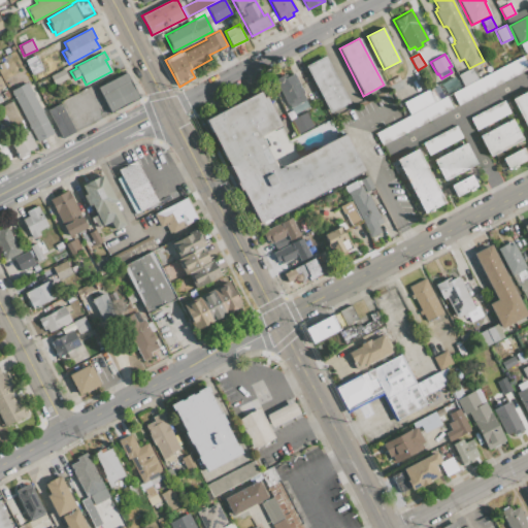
[(25,61),(34,55),(42,68),(33,74),(25,61)]
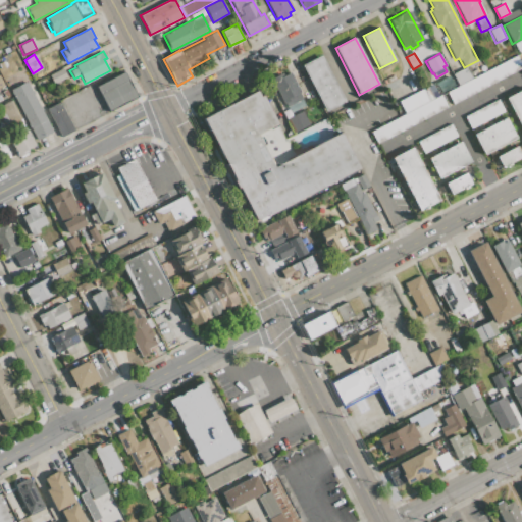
[(302,65),(321,55),(345,102),(325,112),(302,65)]
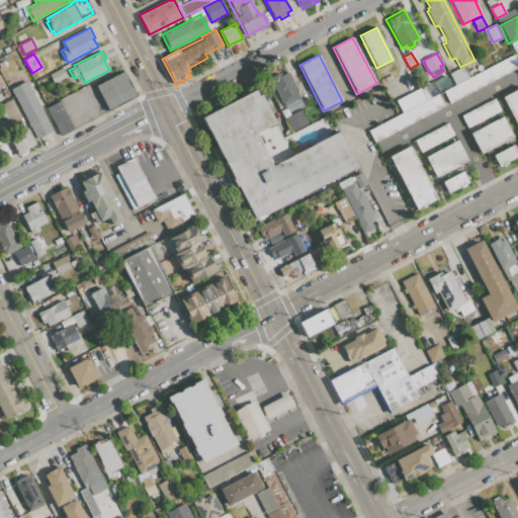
[(443,91),(454,85),(449,74),(463,67),(469,77),(512,55),(517,67),(449,103),(443,91)]
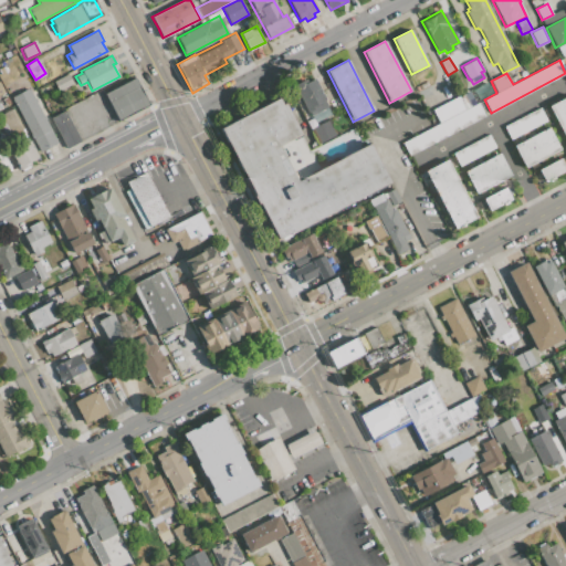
[(53,81),(67,73),(73,83),(58,91),(53,81)]
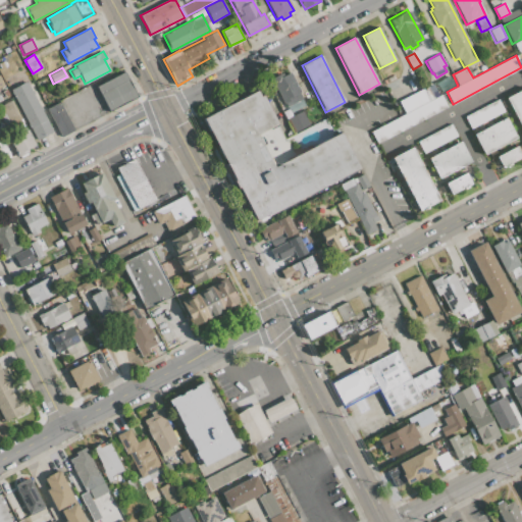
[(97,86),(124,71),(137,96),(110,110),(97,86)]
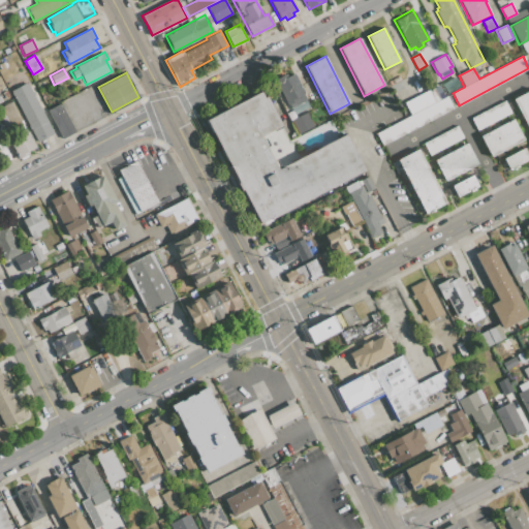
[(274,80),(285,74),(287,78),(296,73),(305,92),(303,93),(307,99),(291,107),(288,103),(286,104),(274,80)]
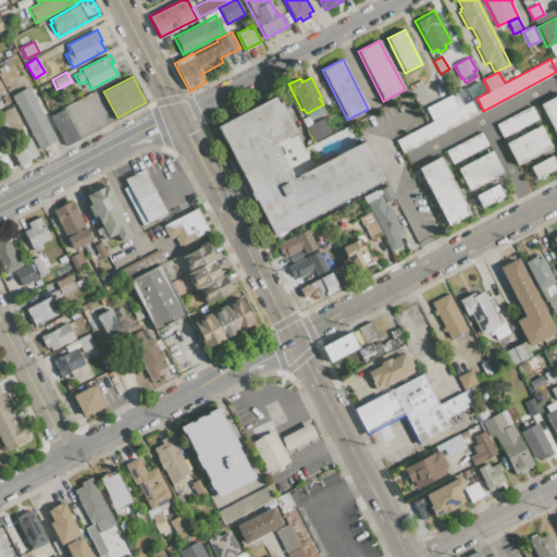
[(11,96),(28,86),(57,140),(39,149),(11,96)]
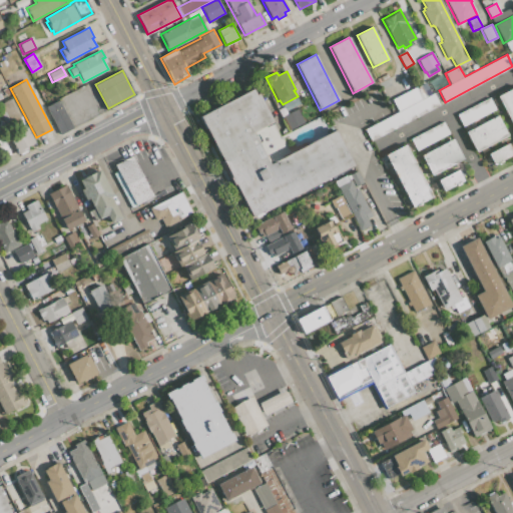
[(416,87),(428,80),(434,92),(423,98),(416,87)]
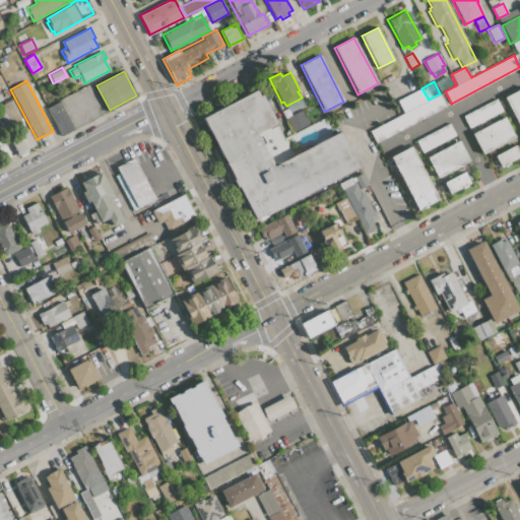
[(2,90),(7,87),(10,94),(5,96),(2,90)]
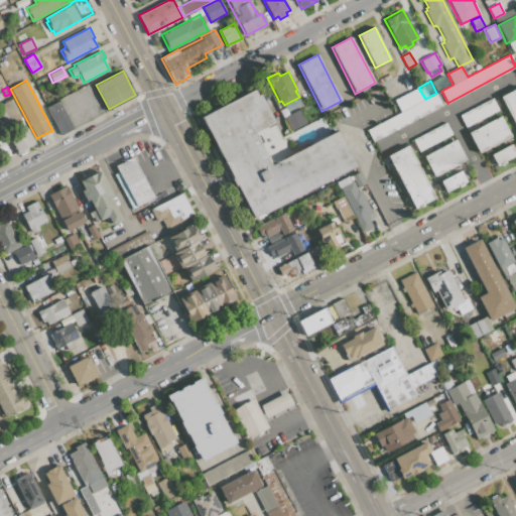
[(393,100),(417,88),(423,99),(400,112),(393,100)]
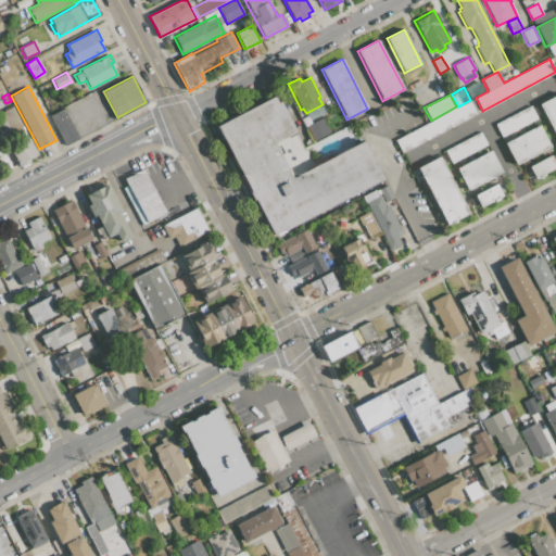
[(555,140),(538,104),(555,95),(555,140)]
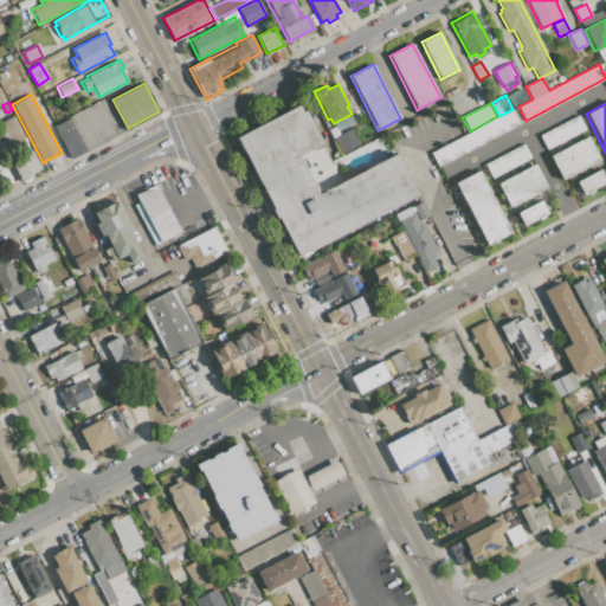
[(236,139),(298,105),(302,113),(304,111),(322,146),(298,158),(317,193),(394,154),(417,195),(298,257),(236,139)]
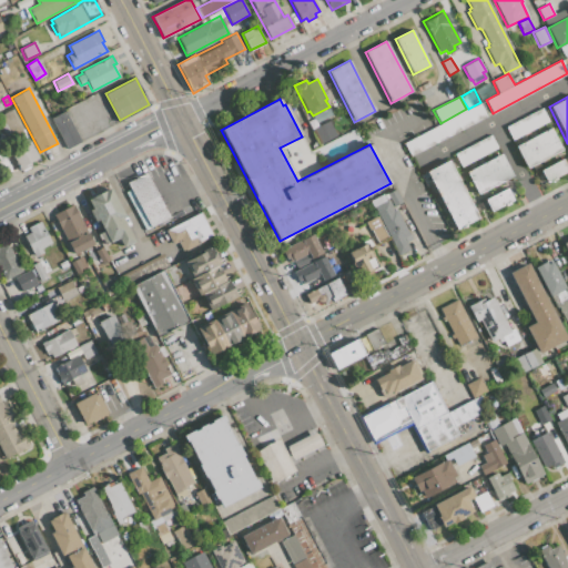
[(403,143),(480,104),(487,117),(411,156),(403,143)]
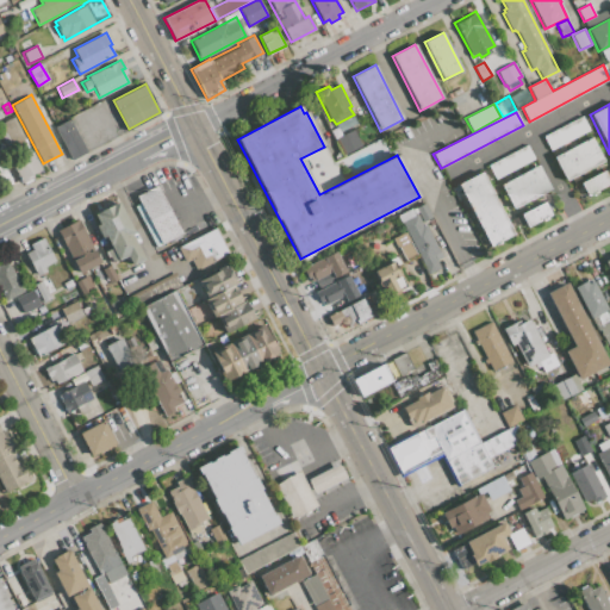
[(542,136),(583,114),(590,129),(549,150),(542,136)]
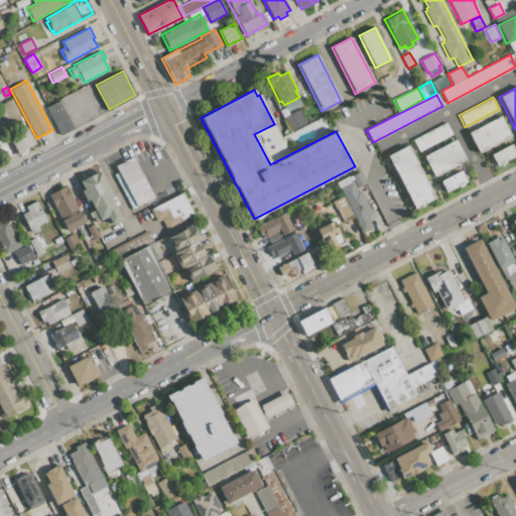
[(0,110),(0,105),(12,99),(23,122),(9,128),(0,110)]
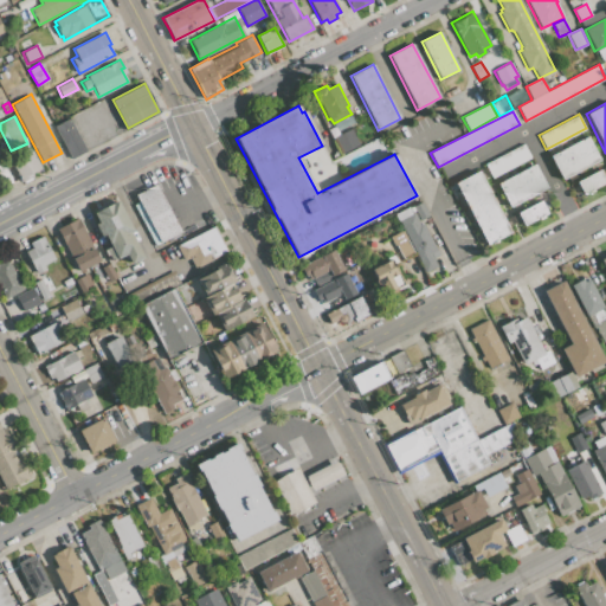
[(53,127),(69,118),(85,150),(71,159),(53,127)]
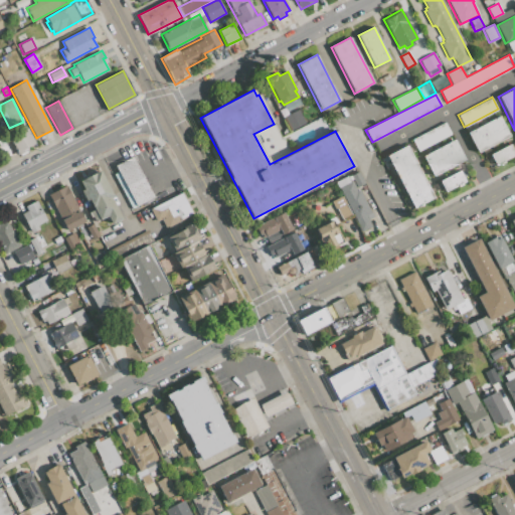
[(282,117),(293,112),(300,127),(290,132),(282,117)]
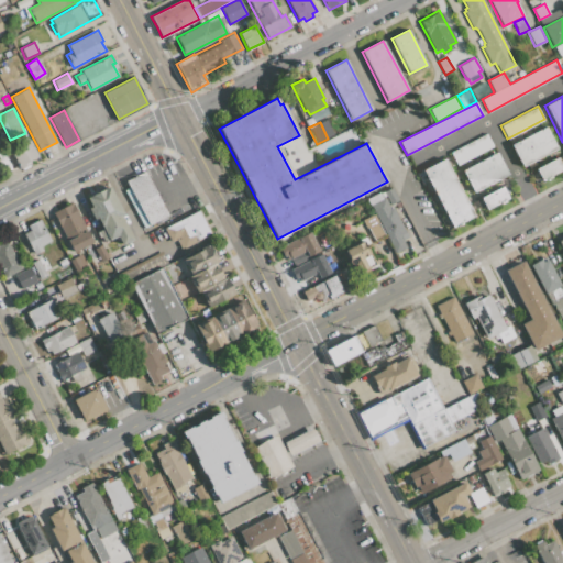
[(510,144),(545,127),(558,150),(522,167),(510,144)]
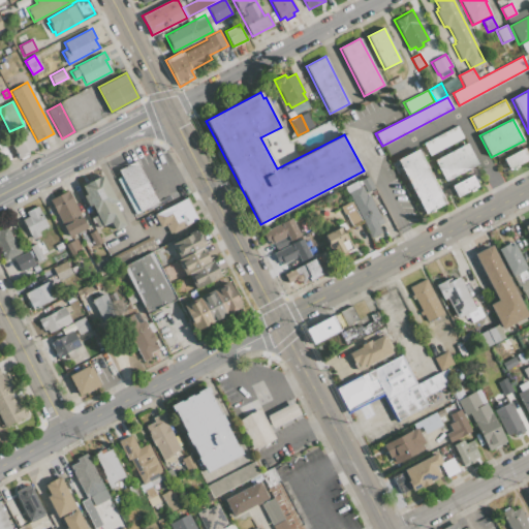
[(423,143),(458,125),(464,137),(429,155),(423,143)]
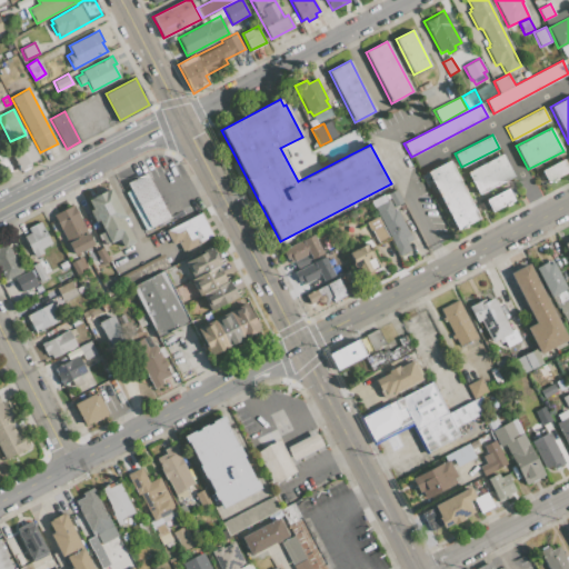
[(30,141),(38,158),(29,162),(31,166),(19,171),(10,151),(30,141)]
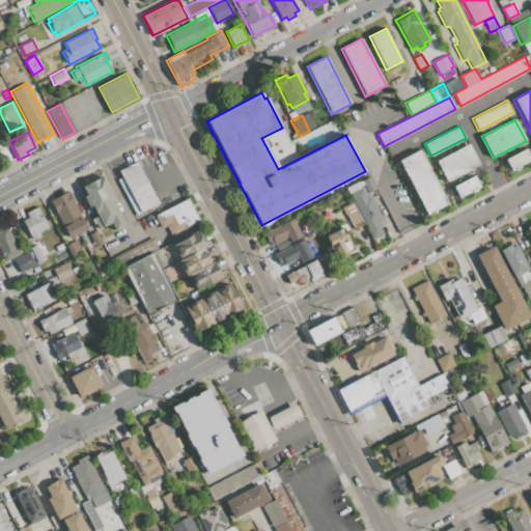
[(0,158),(0,142),(3,141),(11,160),(3,164),(0,158)]
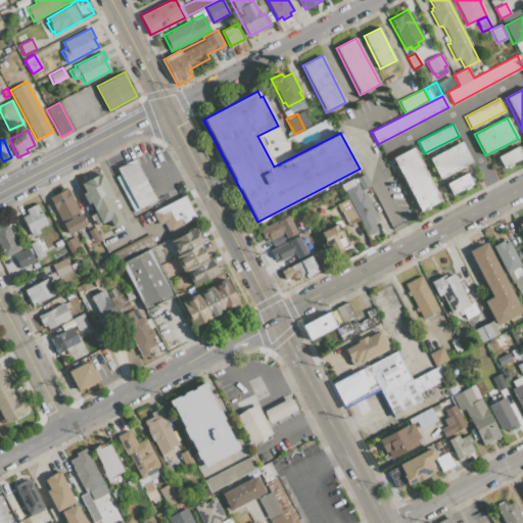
[(429,158),(462,142),(472,162),(439,179),(429,158)]
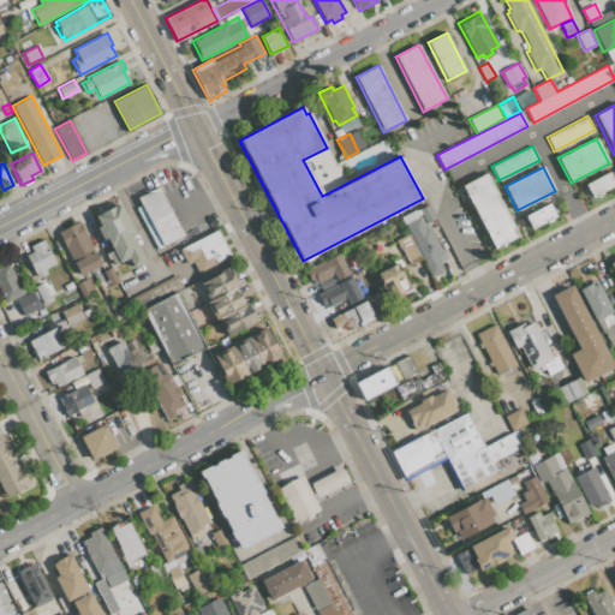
[(584,184),(609,172),(614,183),(614,185),(591,198),(584,184)]
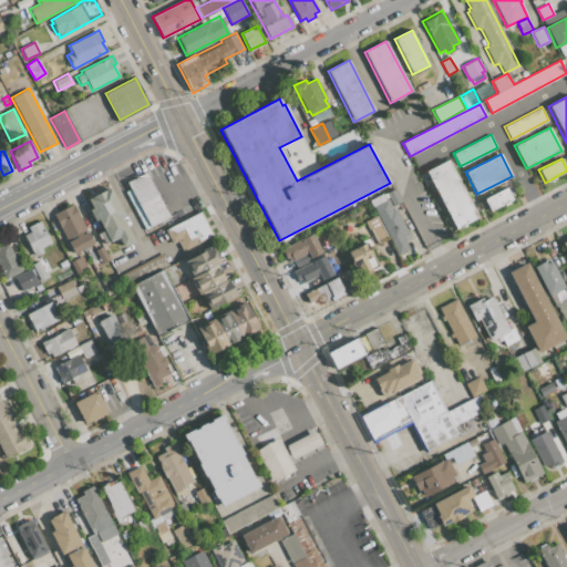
[(425,172),(449,160),(478,218),(455,229),(425,172)]
